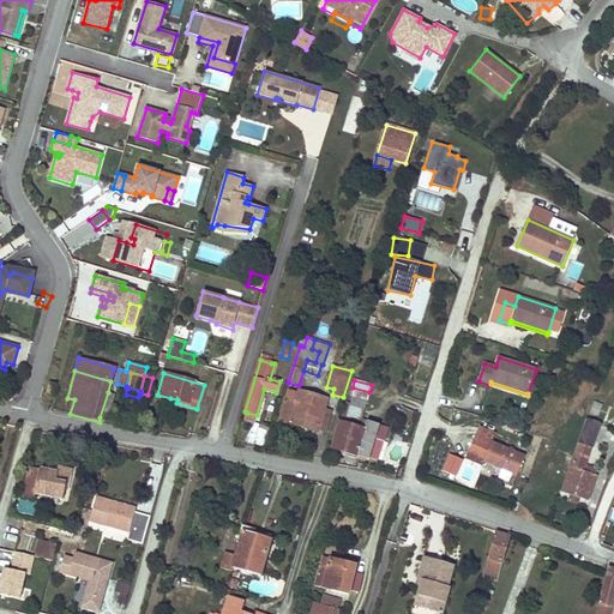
[(369,392),(353,387),(350,396),(367,401),(369,392)]
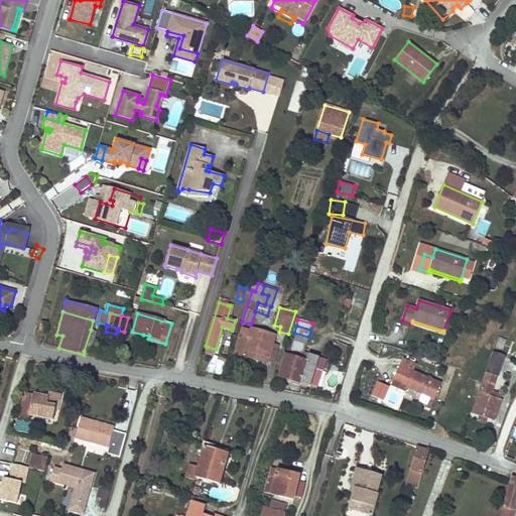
[(248,340),(241,337),(236,354),(267,363),(267,362),(272,344),(275,336),(251,329),(248,340)]
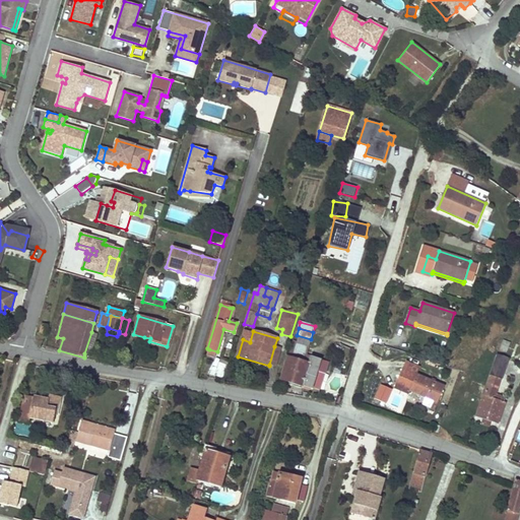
[(91,332),(84,353),(91,355),(98,334),(91,332)]
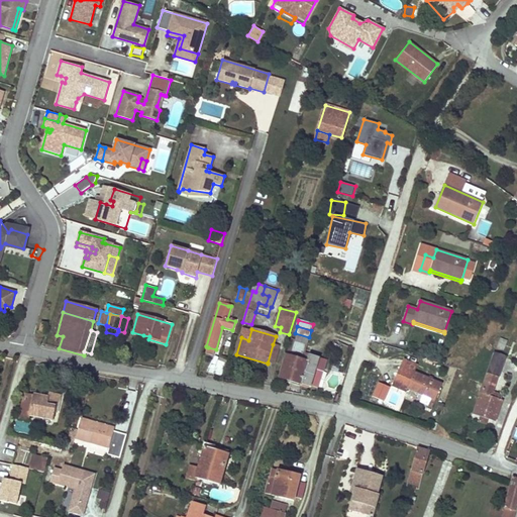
[(309,337),(297,334),(295,342),(291,341),(280,378),(311,387),(311,385),(316,369),(319,357),(305,353),(309,337)]
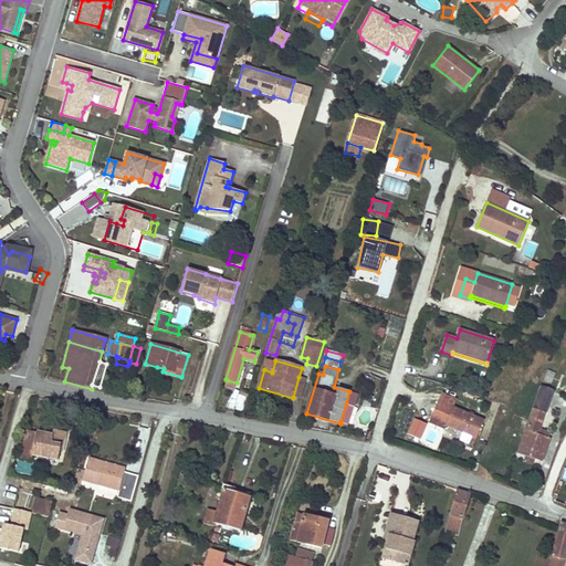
[(545,379),(552,383),(555,375),(547,371),(545,379)]
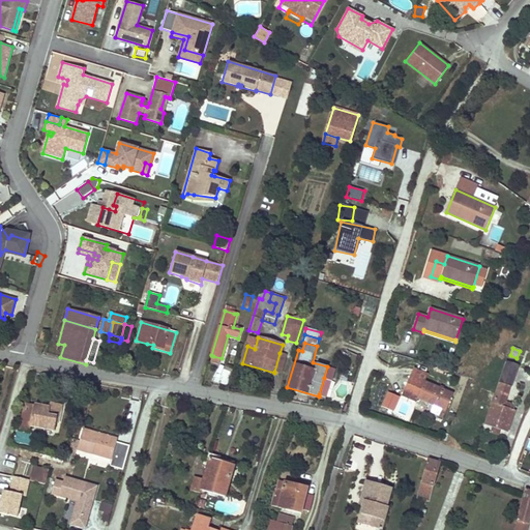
[(280,353),(274,372),(281,374),(287,355),(280,353)]
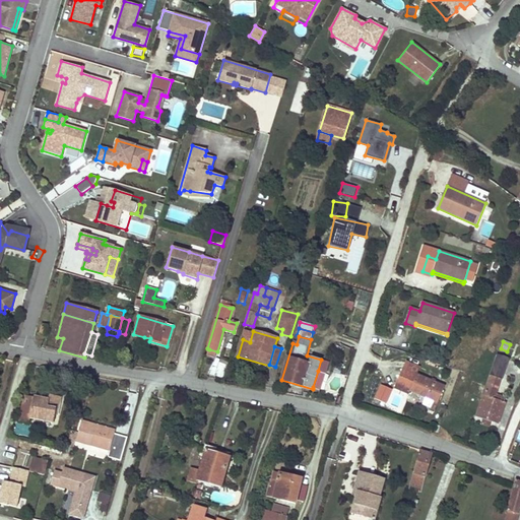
[(217,351),(209,349),(207,355),(215,358),(217,351)]
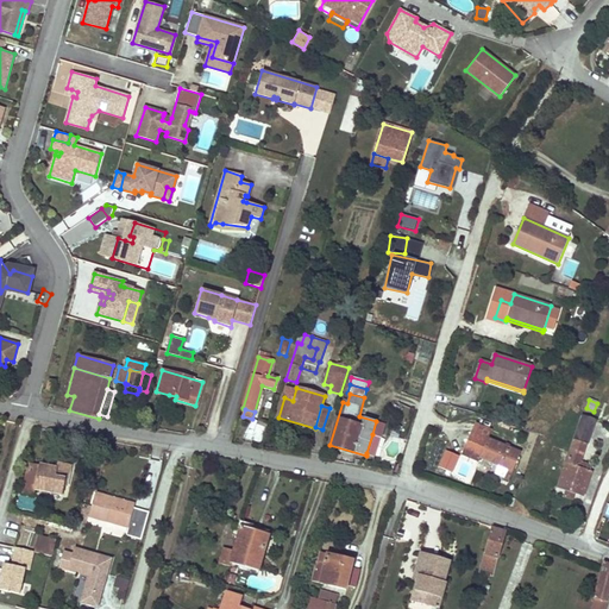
[(594,421),(583,416),(577,433),(588,437),(594,421)]
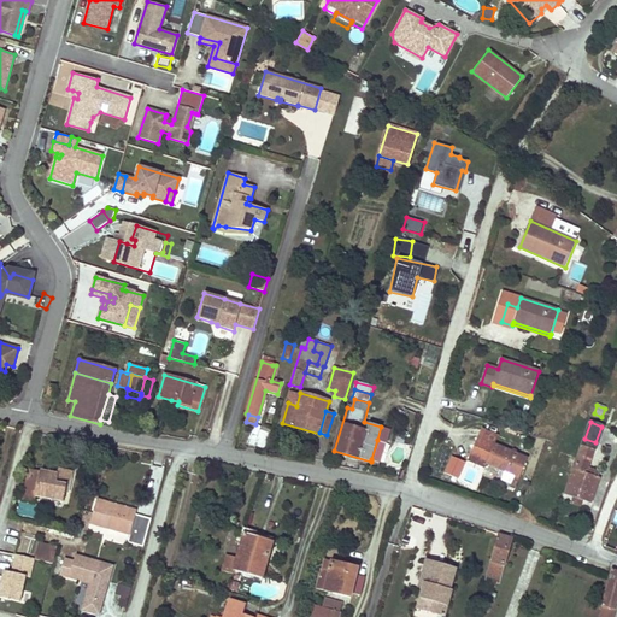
[(477,438),(494,445),(498,436),(481,429),(477,438)]
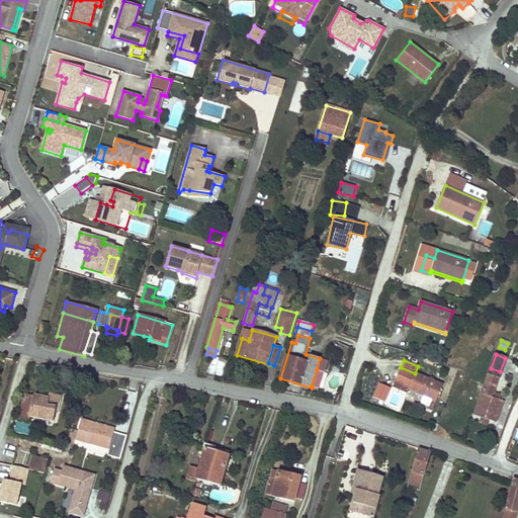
[(443,384),(415,373),(401,367),(393,386),(408,393),(409,390),(432,400),(436,402),(443,384)]
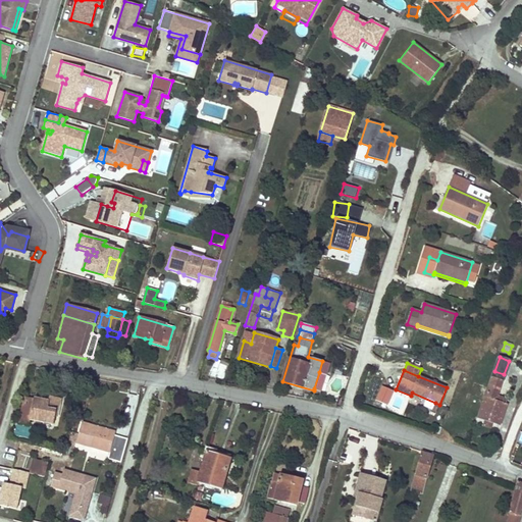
[(504,374),(494,371),(494,372),(478,418),(485,420),(492,422),(500,424),(507,405),(506,405),(496,402),(497,397),(504,374)]
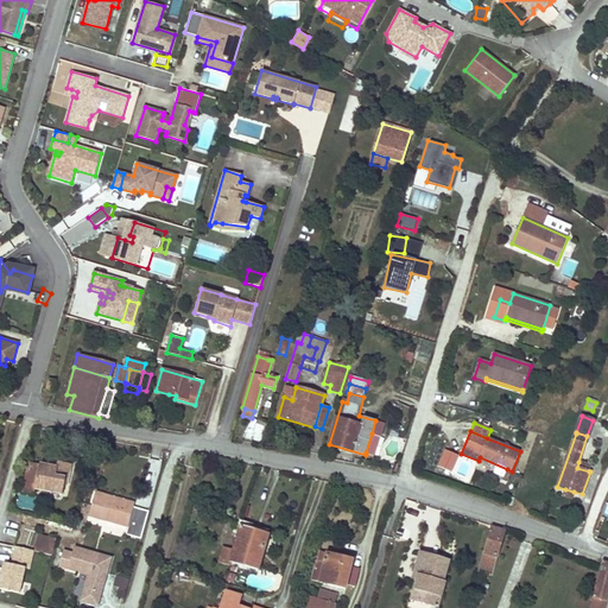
[(380,437),(372,434),(366,453),(374,456),(380,437)]
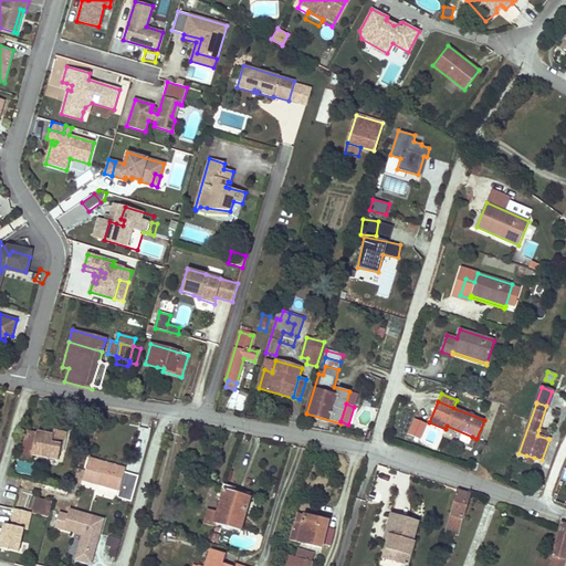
[(510,427),(523,431),(527,419),(513,415),(510,427)]
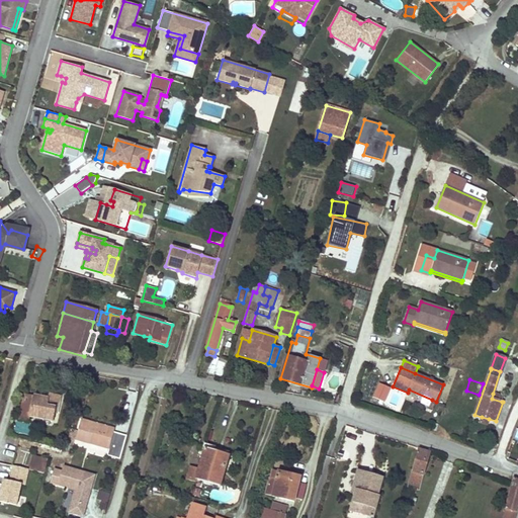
[(473,411),(479,395),(466,391),(460,407),(473,411)]
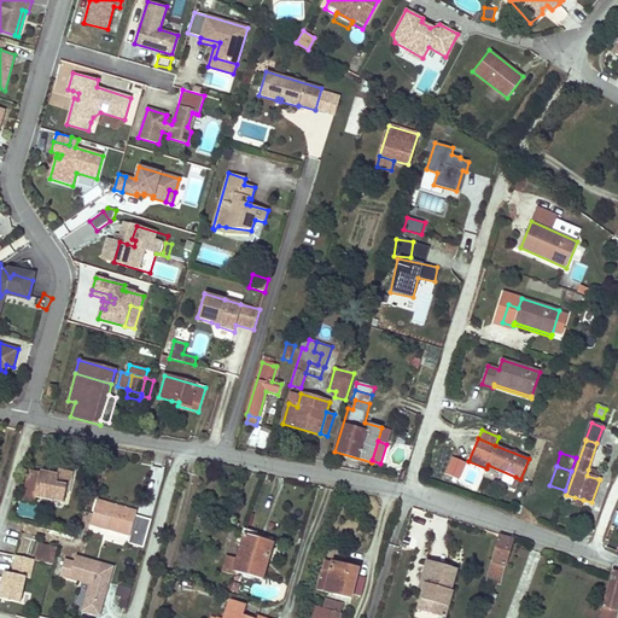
[(73,472),(59,470),(58,476),(30,471),(24,501),(35,503),(36,497),(64,502),(66,489),(69,489),(73,472)]
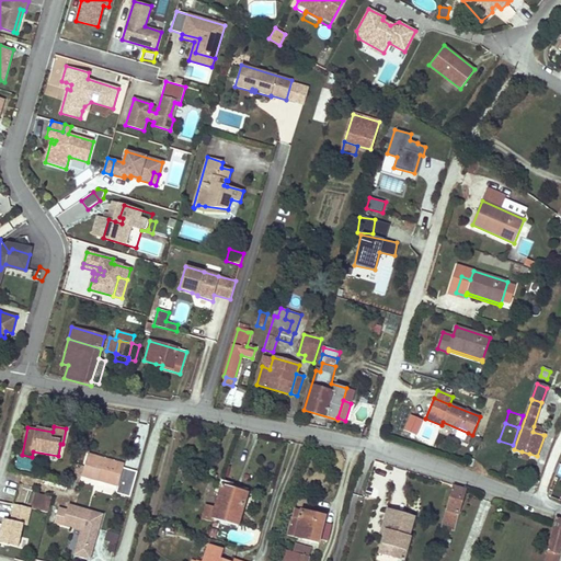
[(546,430),(534,426),(533,432),(544,435),(546,430)]
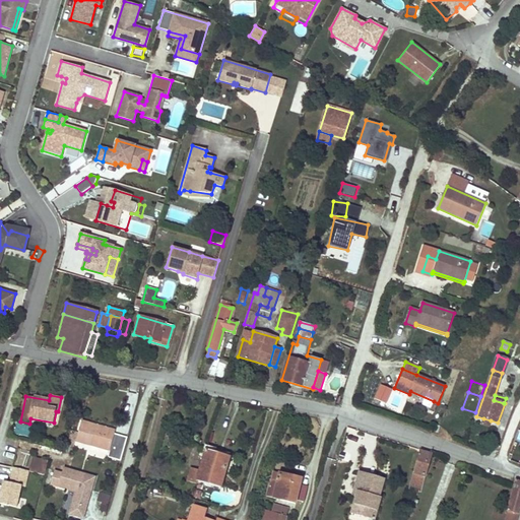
[(489,427),(491,420),(483,418),(481,425),(489,427)]
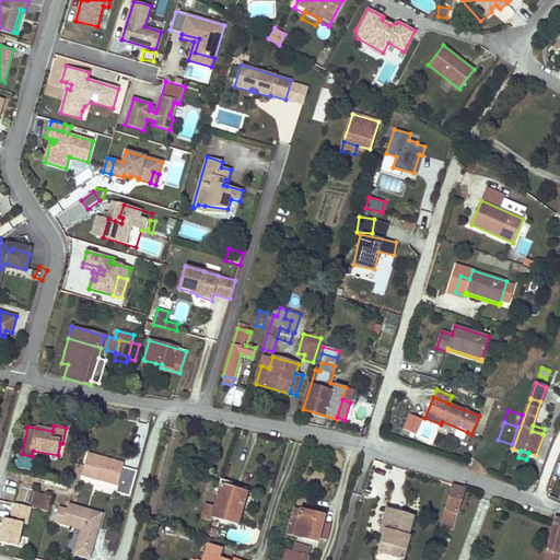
[(125,464),(89,454),(84,466),(82,476),(98,481),(100,478),(118,483),(125,464)]
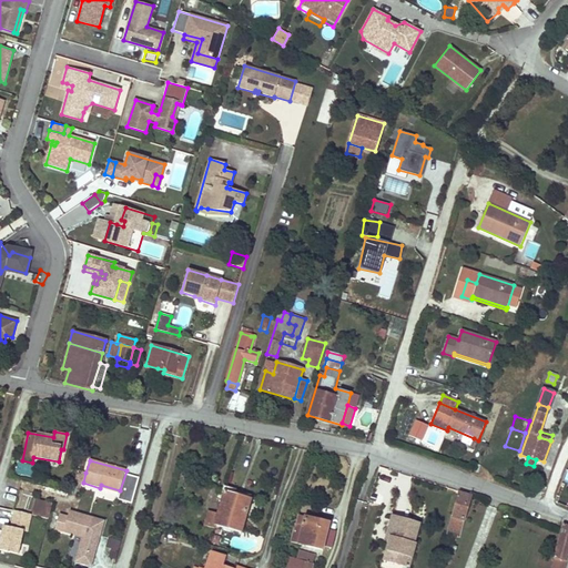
[(32,473),(32,465),(18,464),(17,472),(32,473)]
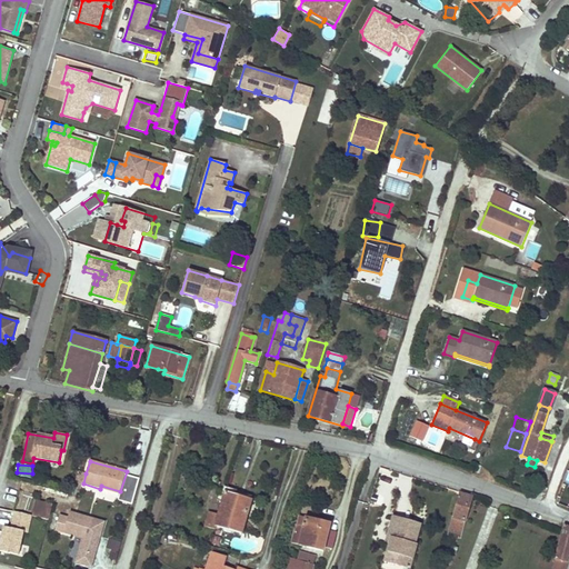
[(83,483),(86,473),(78,471),(71,496),(79,498),(83,483)]
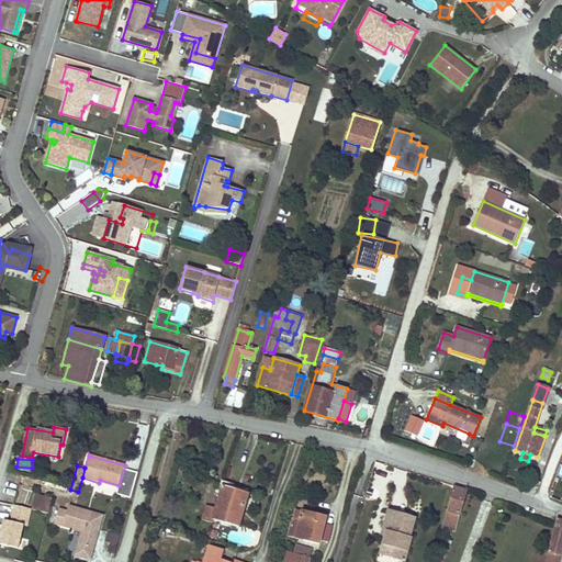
[(238,527),(248,494),(233,490),(234,485),(224,482),(216,509),(206,506),(202,520),(213,524),(213,520),(238,527)]
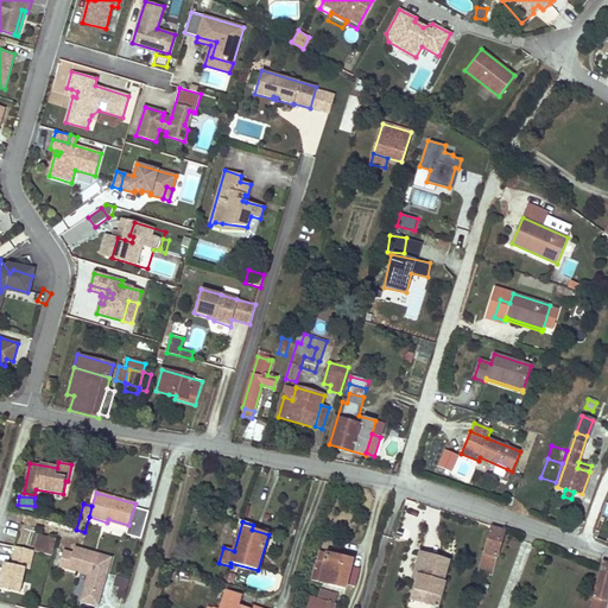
[(505,531),(491,527),(480,564),(493,568),(505,531)]
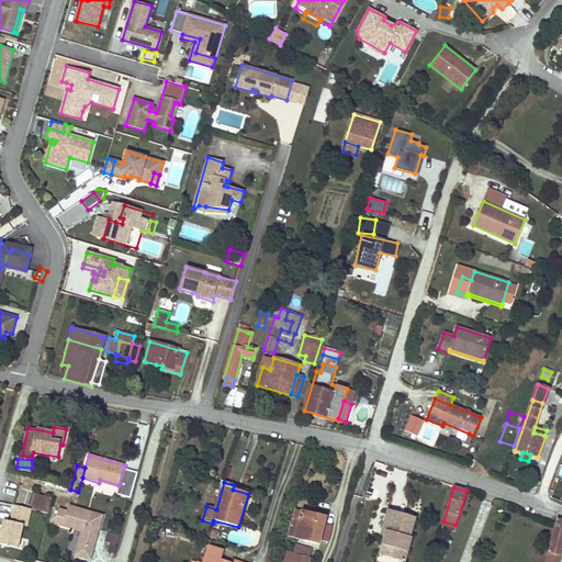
[(52,498),(35,495),(32,509),(48,514),(52,498)]
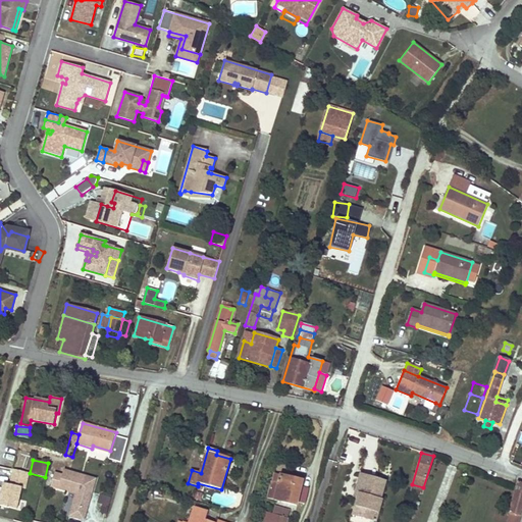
[(25,488),(30,473),(13,469),(9,484),(8,488),(2,487),(0,496),(0,505),(17,510),(22,487),(25,488)]
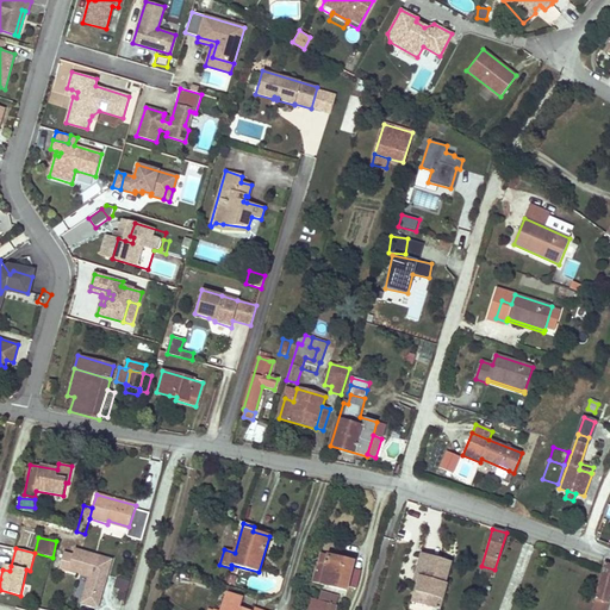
[(354,561),(321,553),(313,583),(347,591),(348,586),(356,589),(360,576),(352,573),(354,561)]
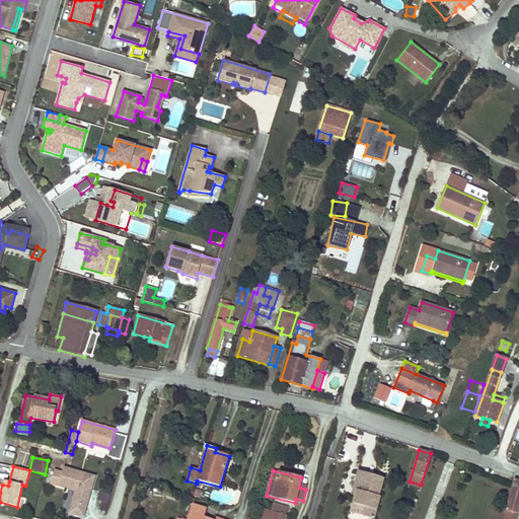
[(383,477),(359,471),(355,488),(358,489),(356,496),(353,505),(358,507),(356,514),(373,518),(379,497),(378,496),(383,477)]
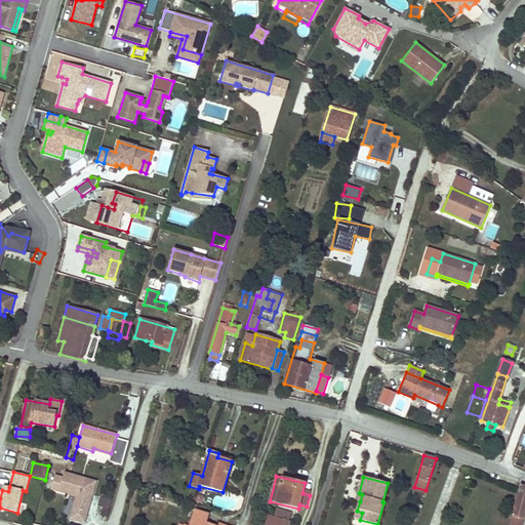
[(524,485),(521,484),(510,524),(522,524),(524,515),(524,485)]
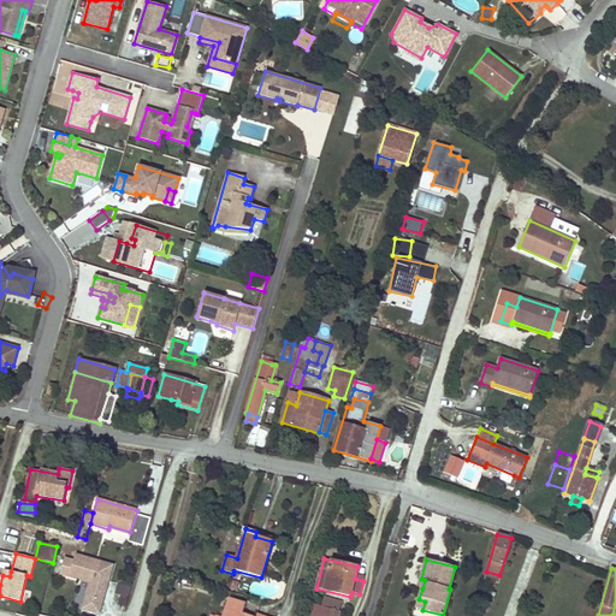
[(499,575),(486,572),(484,579),(498,582),(499,575)]
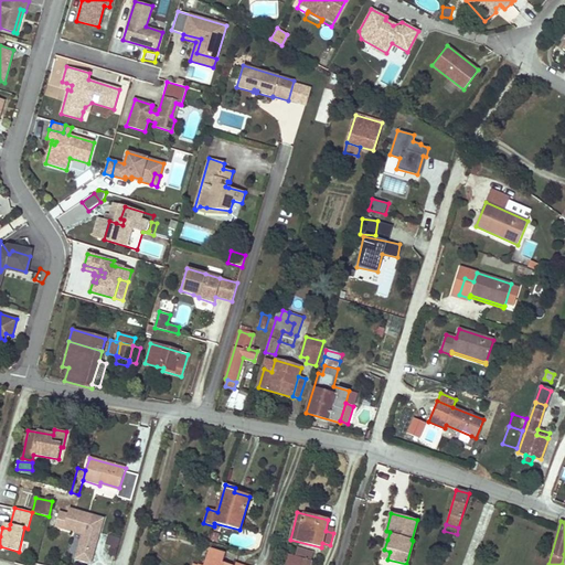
[(74,562),(78,545),(64,543),(61,558),(74,562)]
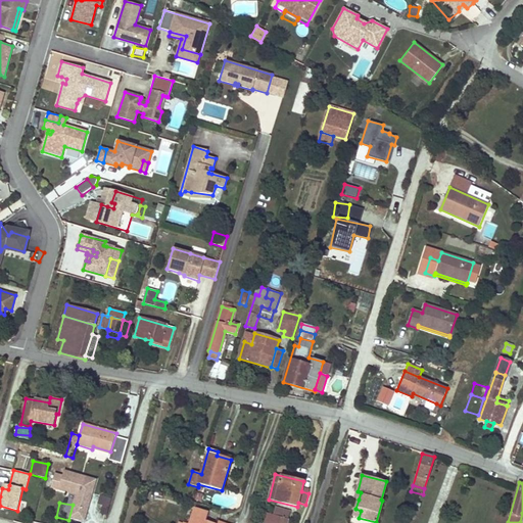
[(223,522),(218,521),(217,522),(211,522),(205,521),(208,513),(195,508),(189,522),(186,522),(183,522),(180,522),(179,522),(223,522)]
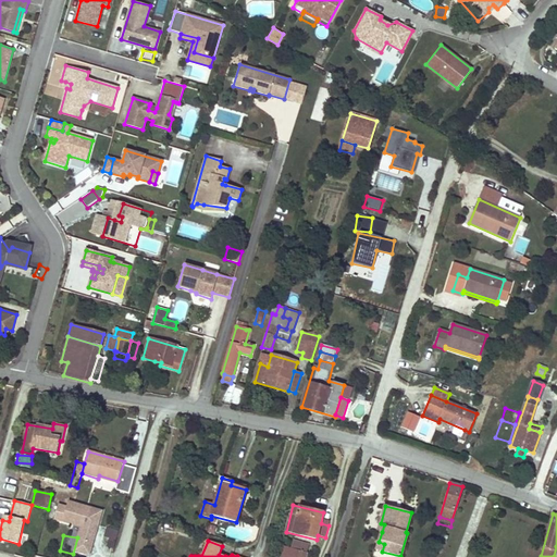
[(291,548),(283,546),(280,556),(305,556),(307,553),(302,552),(291,548)]
